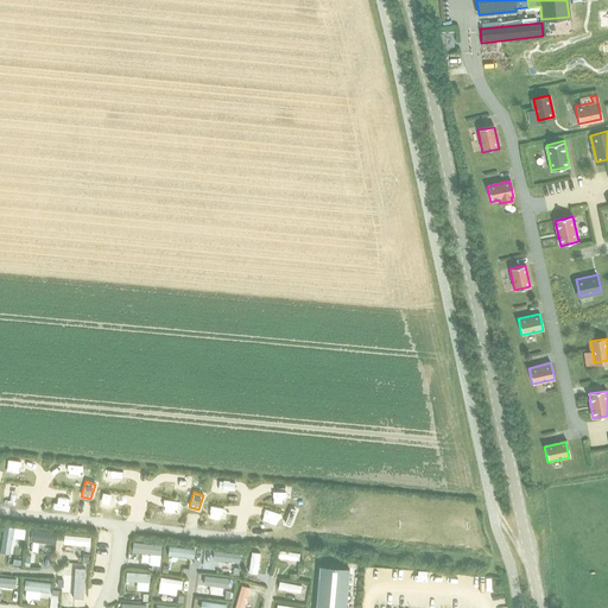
[(291,510),(285,524),(289,525),(295,511),(291,510)]
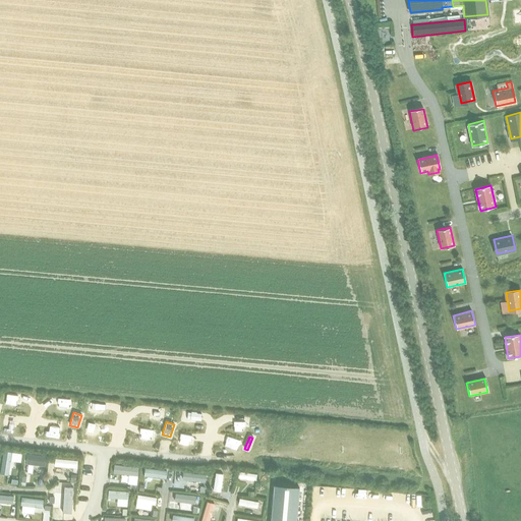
[(0,472),(8,473),(11,451),(2,450),(0,466),(0,472)]
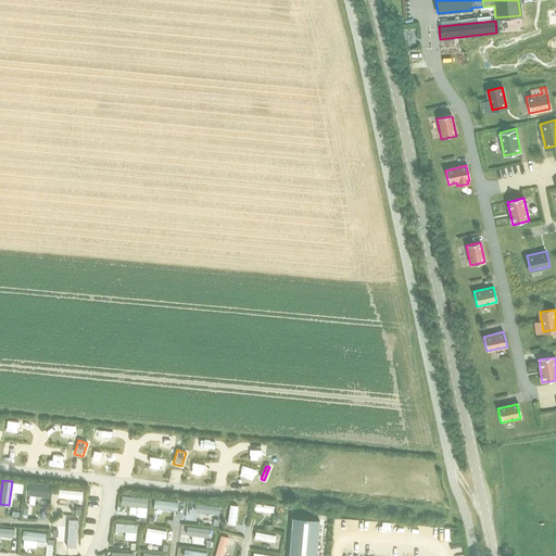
[(47,496),(49,485),(29,483),(27,493),(47,496)]
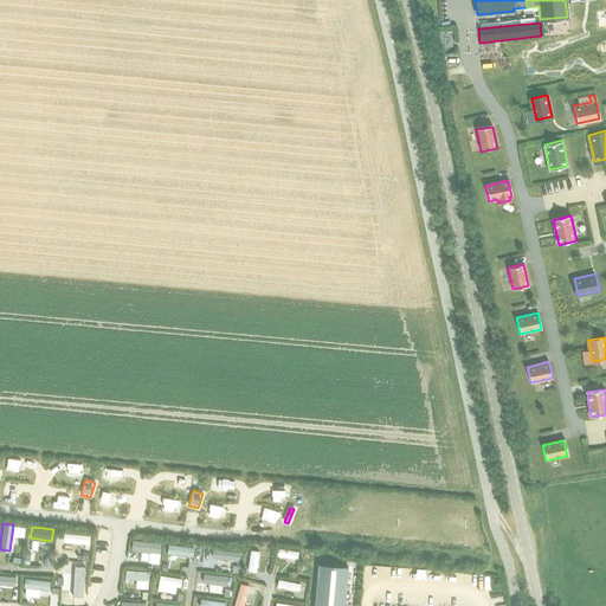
[(89,542),(90,534),(64,532),(63,541),(89,542)]
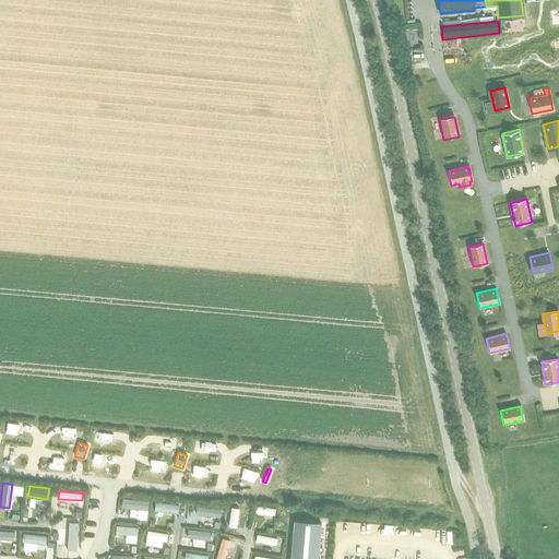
[(149,500),(122,497),(121,507),(147,510),(149,500)]
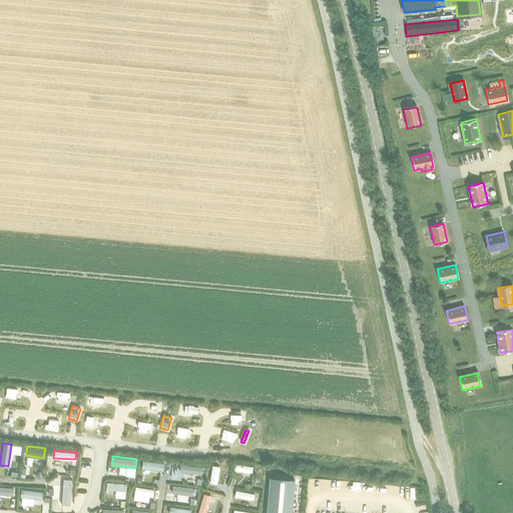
[(163,462),(142,460),(141,468),(162,470),(163,462)]
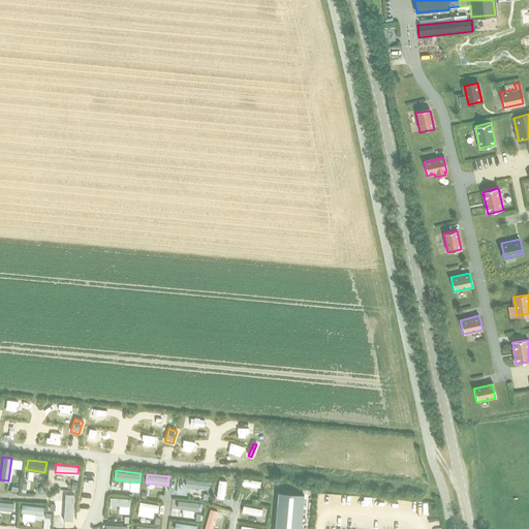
[(261,480),(243,477),(242,484),(260,487),(261,480)]
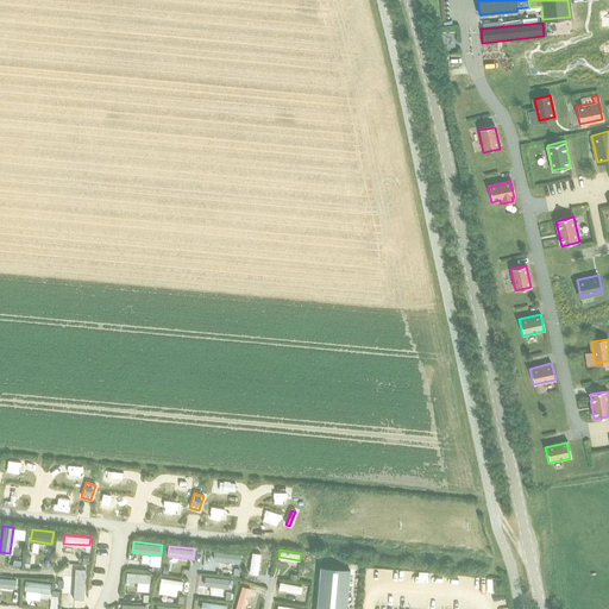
[(239,563),(240,553),(213,551),(213,559),(239,563)]
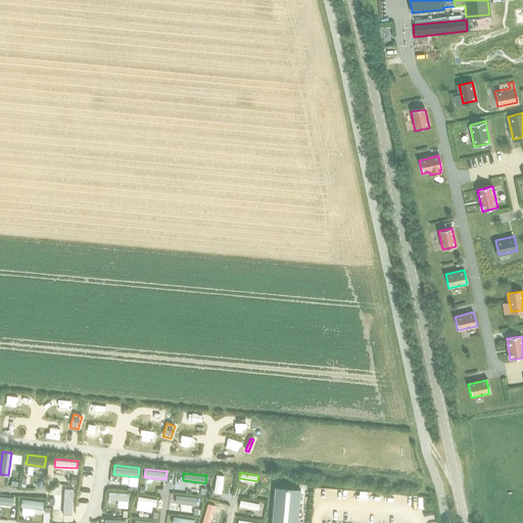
[(224,475),(217,474),(214,491),(221,492),(224,475)]
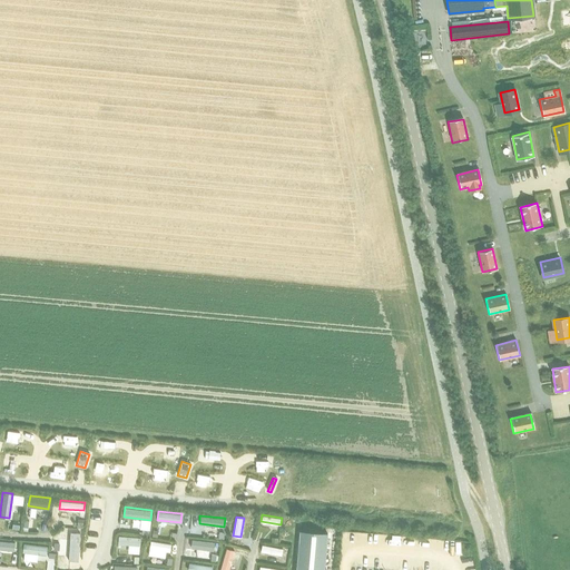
[(78,560),(79,532),(70,531),(68,560),(78,560)]
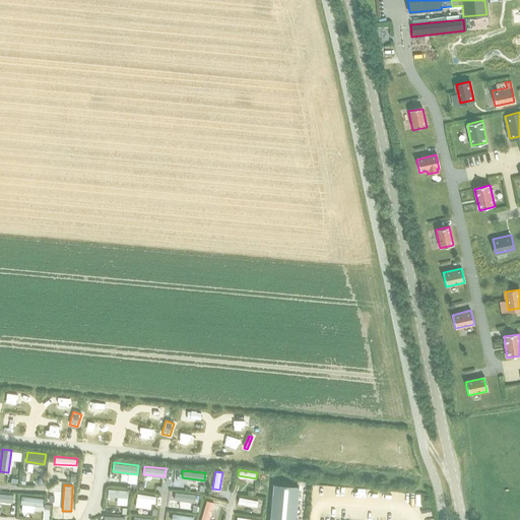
[(273,484),(270,519),(295,519),(299,486),(273,484)]
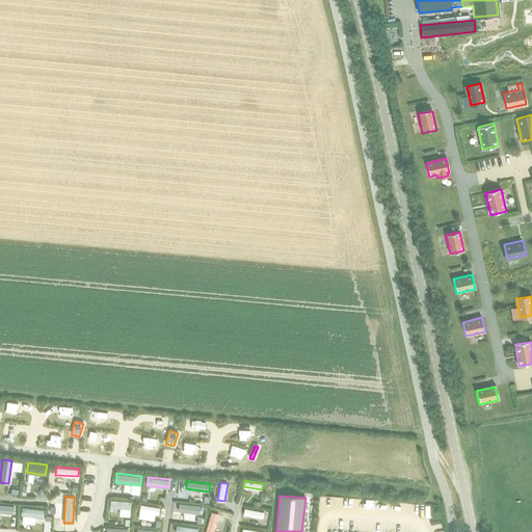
[(130,508),(131,501),(110,500),(109,507),(130,508)]
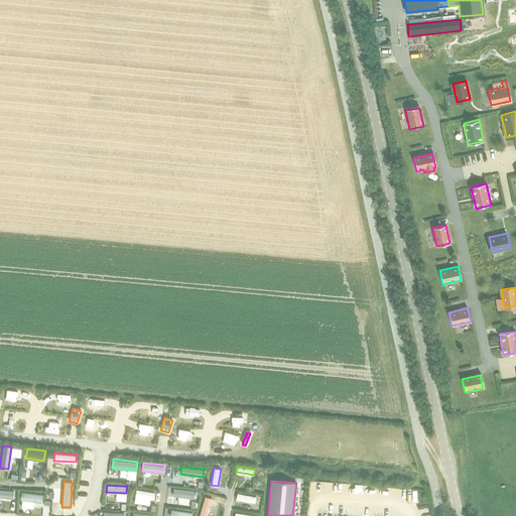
[(0,496),(12,498),(13,490),(0,488),(0,496)]
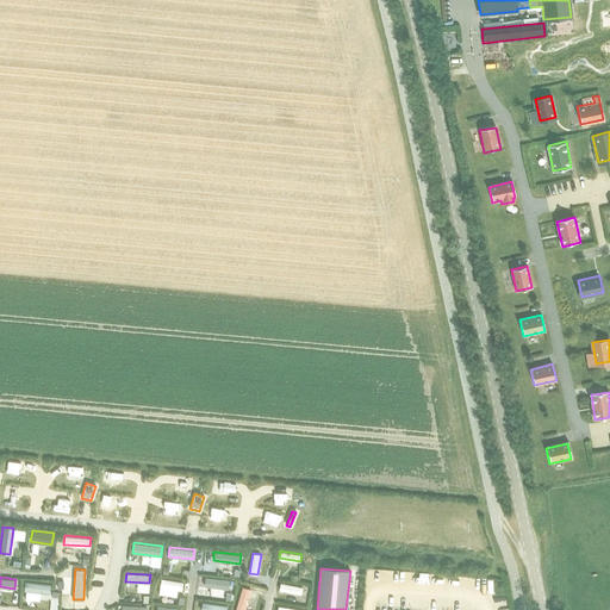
[(229,589),(230,579),(205,577),(204,585),(229,589)]
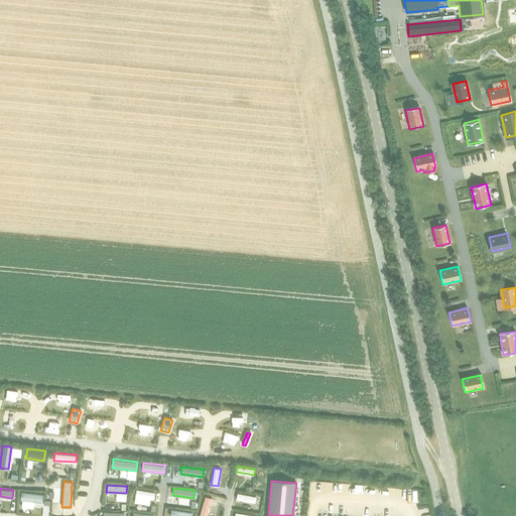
[(155,492),(136,489),(135,496),(153,499),(155,492)]
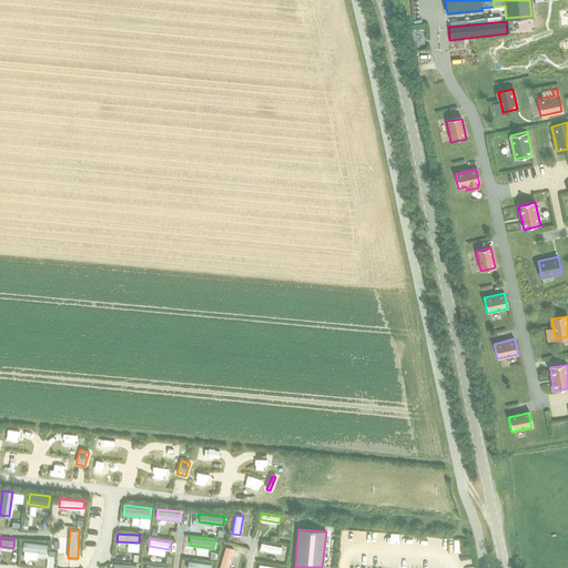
[(47,544),(23,540),(22,549),(46,553),(47,544)]
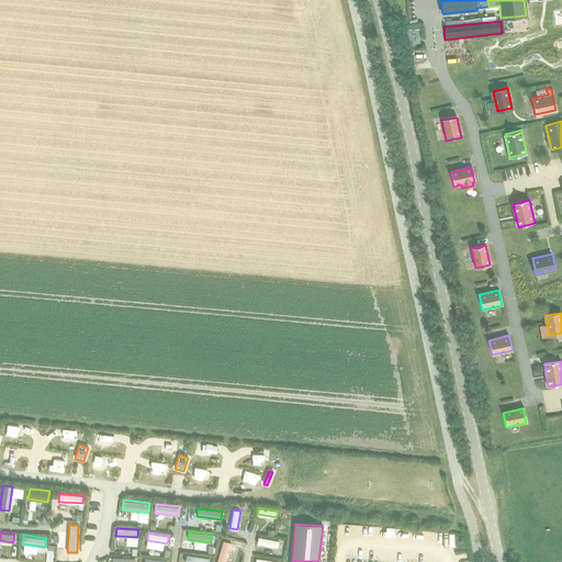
[(279,540),(258,536),(257,543),(278,547),(279,540)]
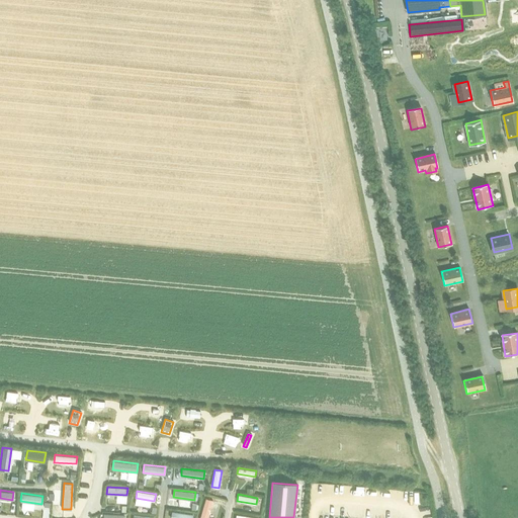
[(218,511),(220,504),(205,500),(199,517),(208,517),(211,509),(218,511)]
